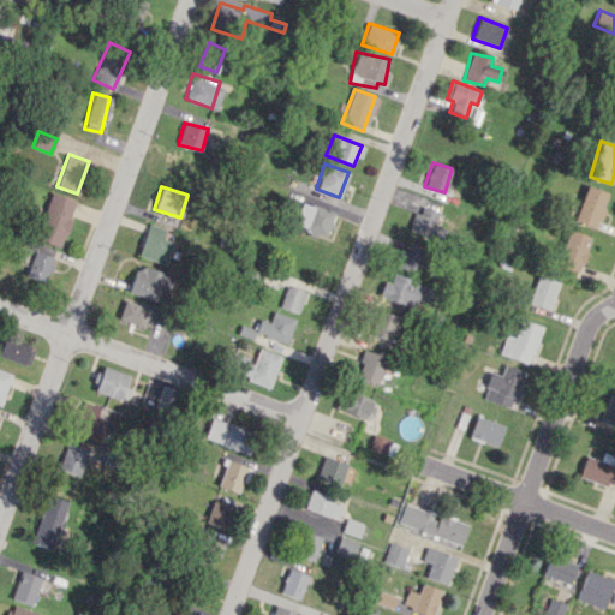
[(597,227),(605,191),(583,186),(574,222),(597,227)]
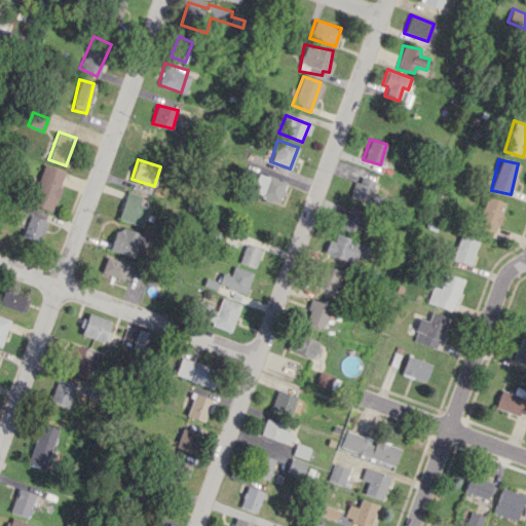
[(51,211),(65,172),(43,164),(30,204),(51,211)]
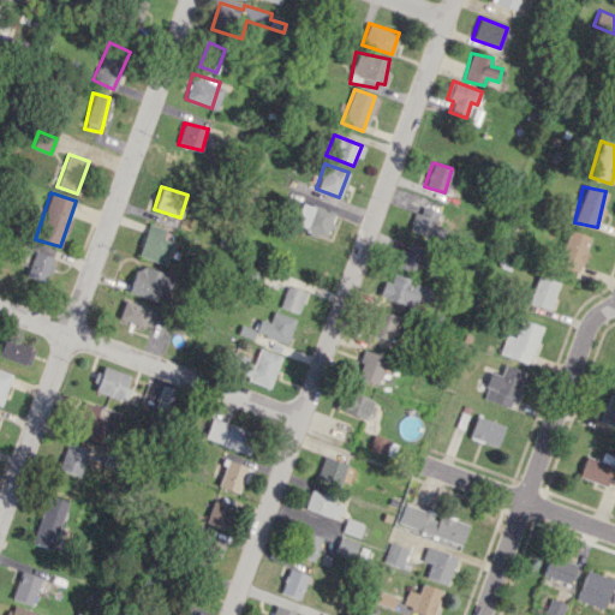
[(334,213),(302,202),(293,226),(326,237),(334,213)]
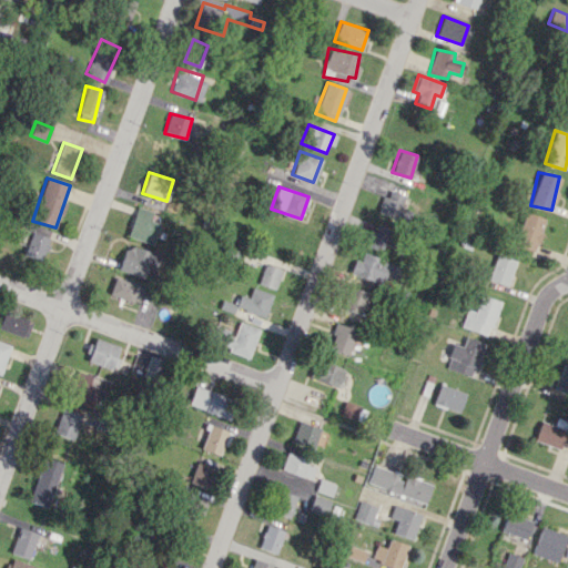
[(378,213),(398,219),(405,195),(385,190),(378,213)]
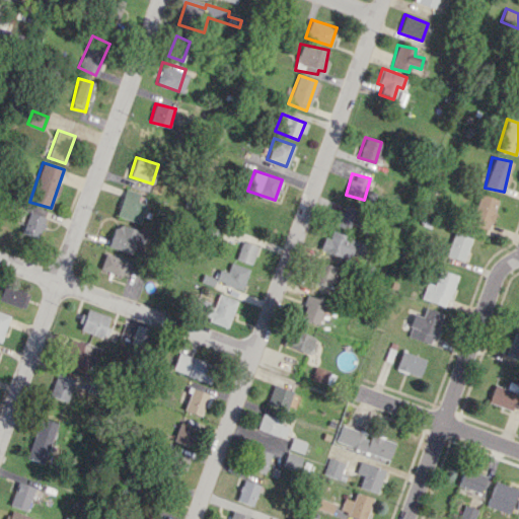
[(149,198),(125,189),(116,215),(140,224),(149,198)]
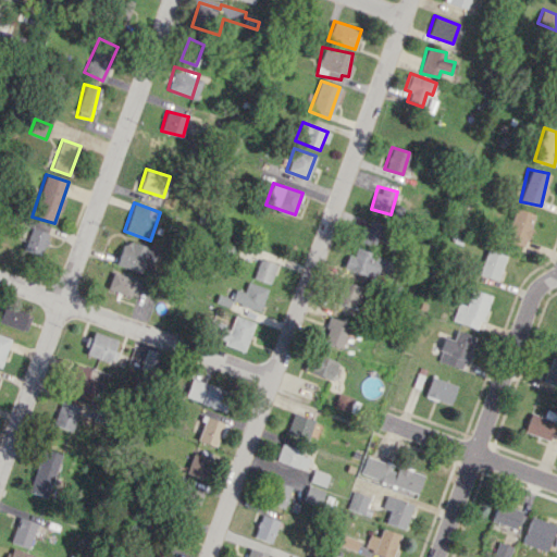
[(533,213),(514,208),(503,240),(523,247),(533,213)]
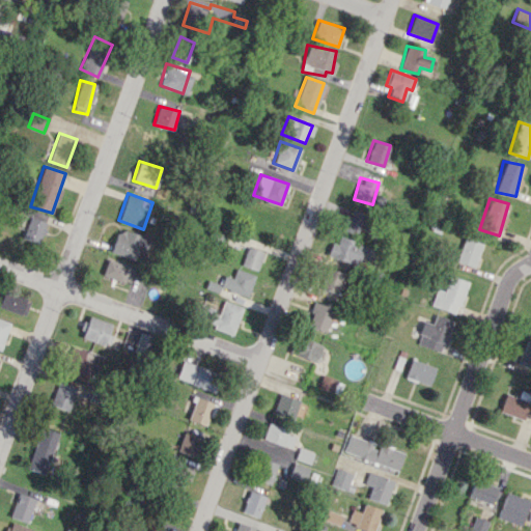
[(363,215),(344,213),(342,231),(361,233),(363,215)]
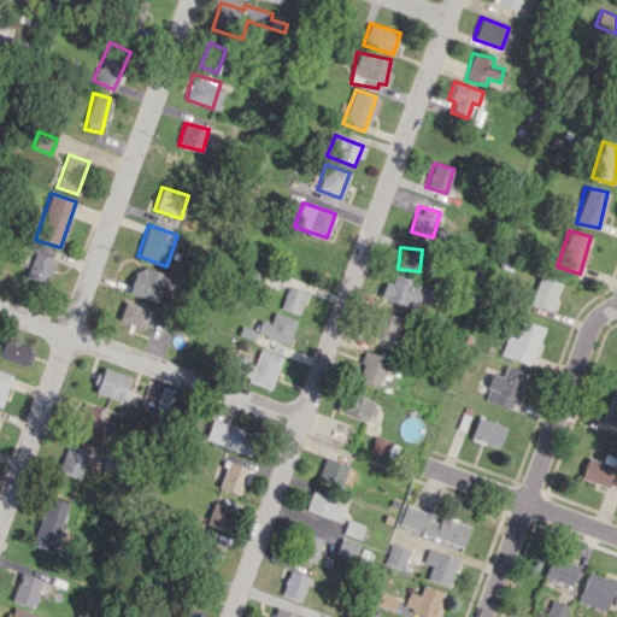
[(47,282),(54,258),(34,252),(27,276),(47,282)]
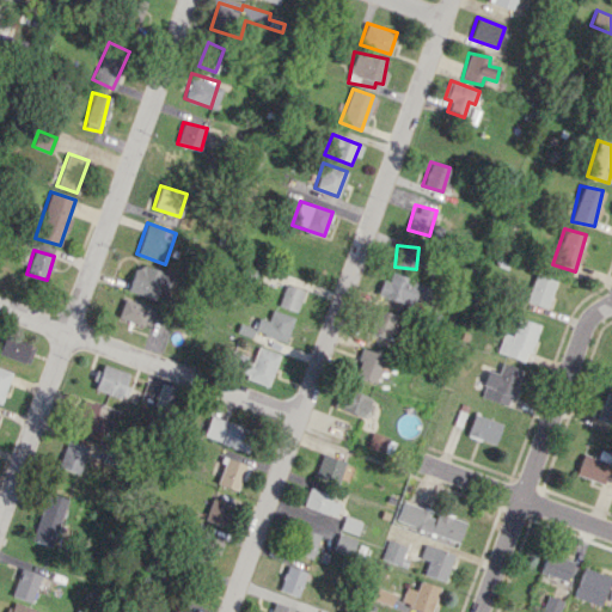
[(257,282),(263,268),(245,259),(238,274),(257,282)]
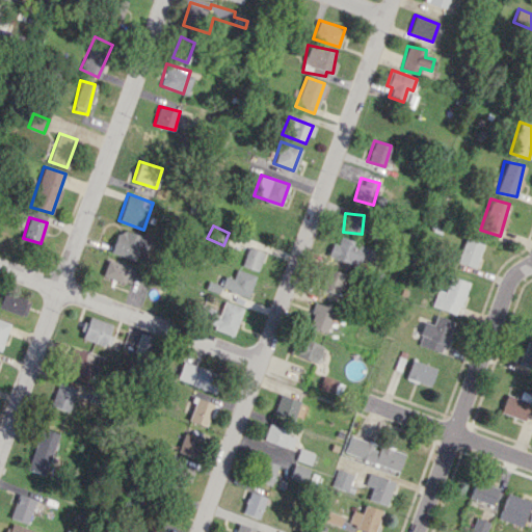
[(144,237),(118,229),(110,253),(136,261),(144,237)]
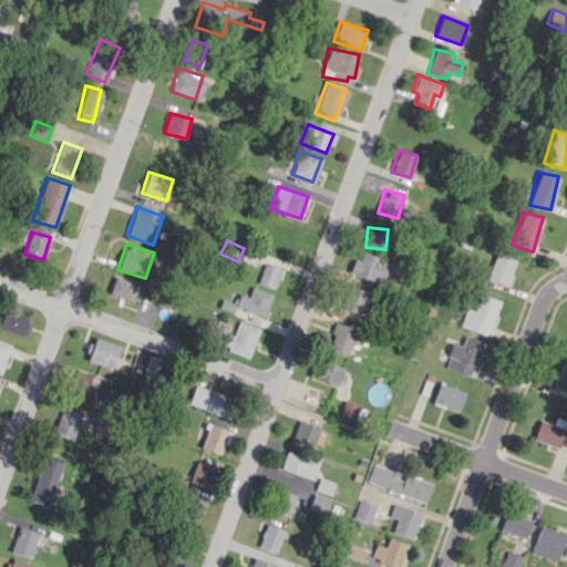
[(398,264),(362,251),(360,260),(354,258),(349,272),(380,285),(383,276),(391,279),(398,264)]
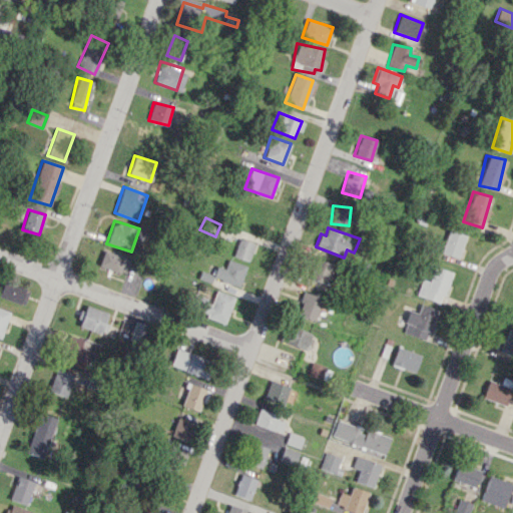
[(440,252),(457,259),(465,235),(448,229),(440,252)]
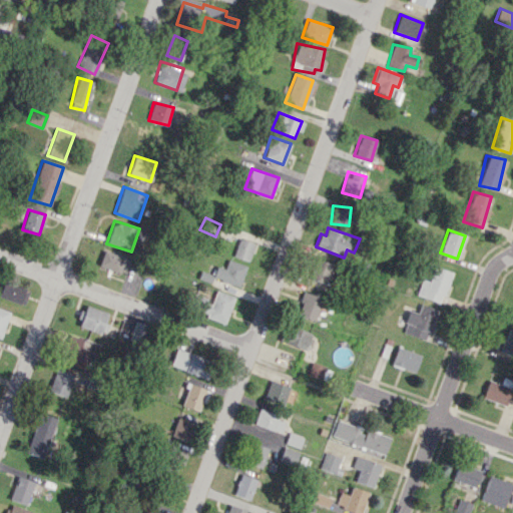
[(247,261),(253,242),(238,238),(232,257),(247,261)]
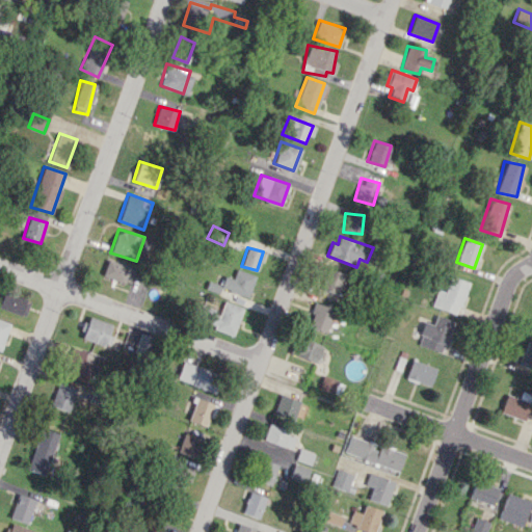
[(134,269),(108,259),(102,275),(128,285),(134,269)]
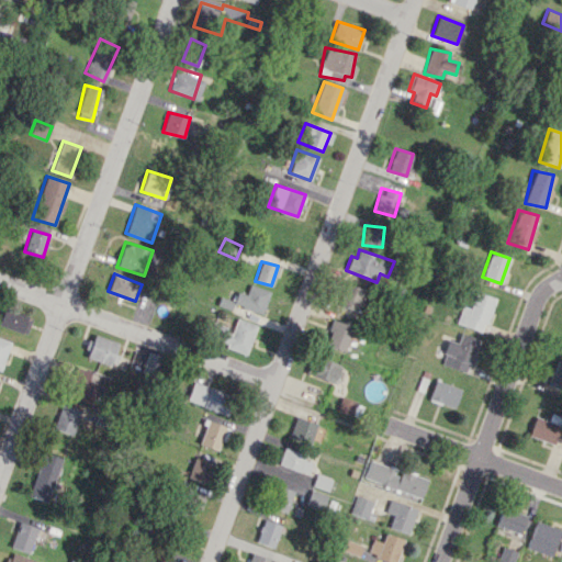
[(364,289),(347,283),(336,312),(355,318),(364,289)]
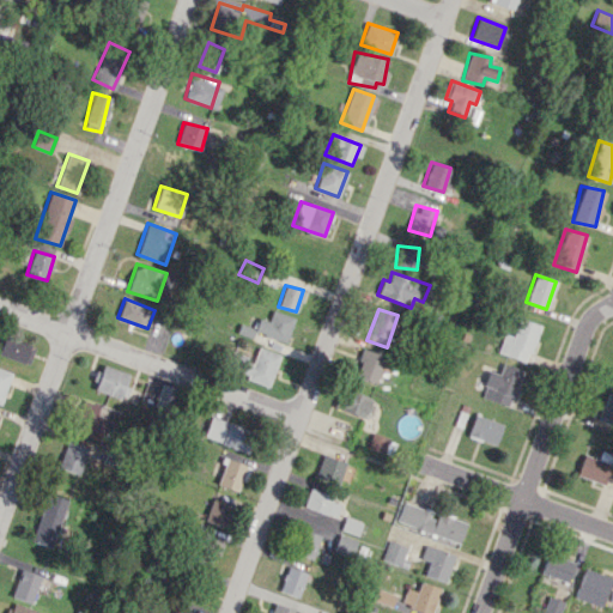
[(259,317),(254,333),(286,343),(293,317),(271,310),(268,321),(259,317)]
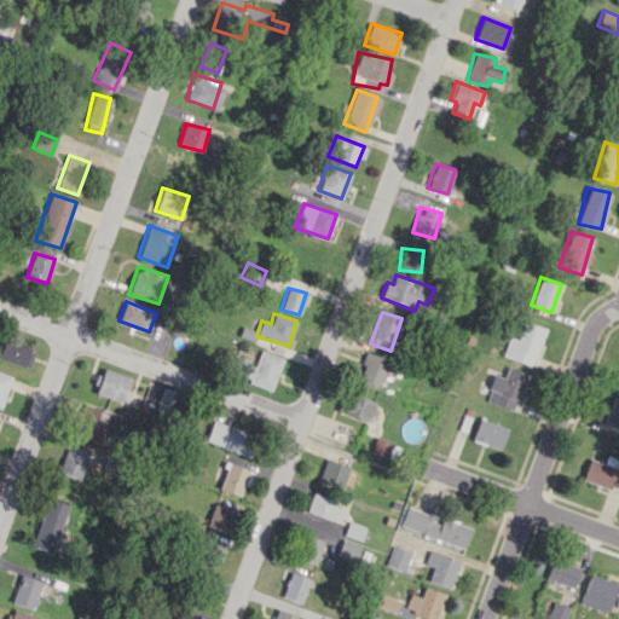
[(532,365),(543,327),(522,320),(518,339),(508,335),(502,357),(532,365)]
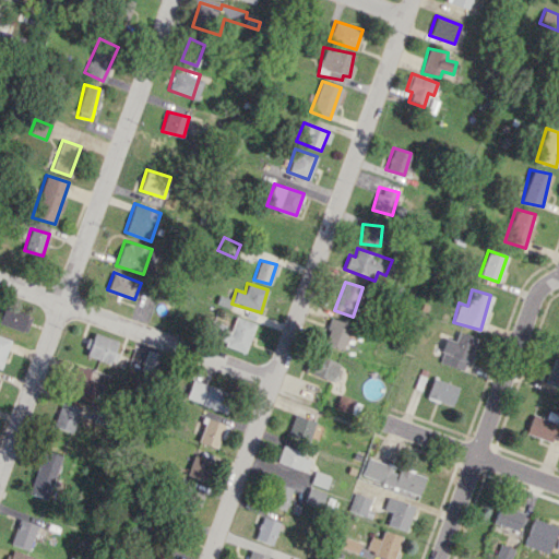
[(0,316),(0,322),(24,333),(32,317),(6,305),(0,316)]
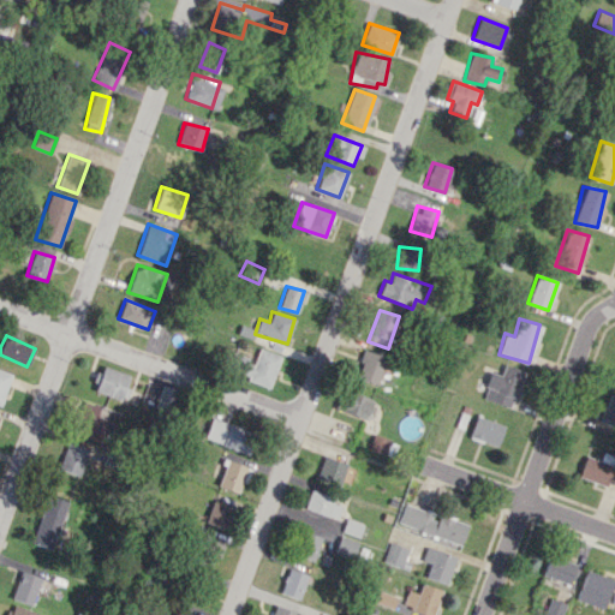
[(281,356),(258,348),(255,360),(236,354),(230,372),(270,387),(281,356)]
